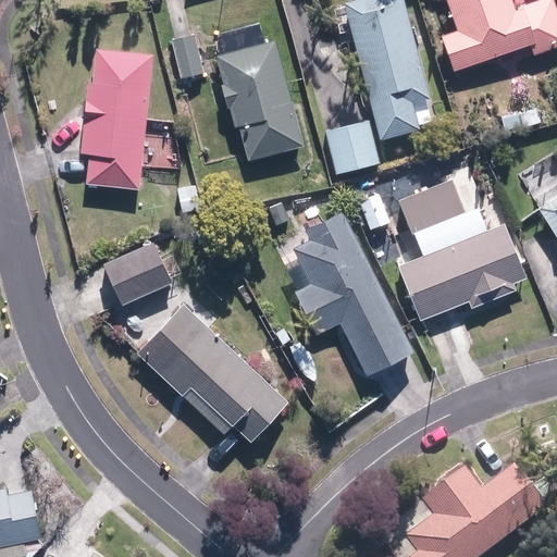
[(357,0),(344,3),(380,139),(419,128),(411,102),(429,98),(403,0),(357,0)]
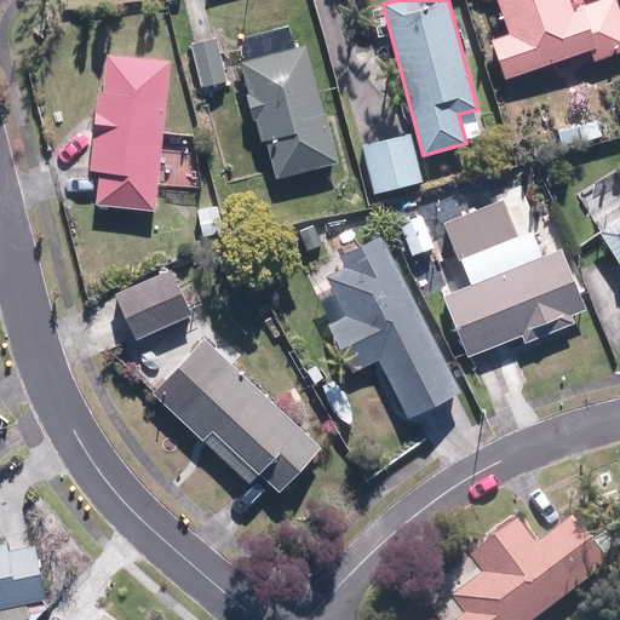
[(619,13),(615,0),(600,0),(573,10),(568,0),(495,0),(509,35),(491,41),(504,80),(589,50),(592,62),(619,52),(619,13)]
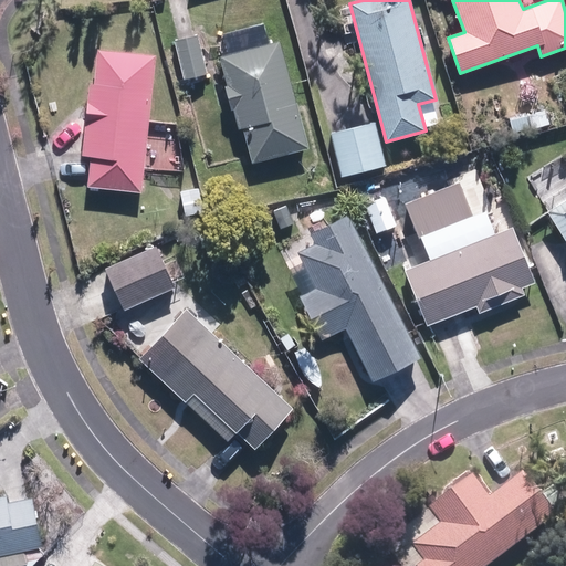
[(196,34),(174,41),(185,80),(207,74),(196,34)]
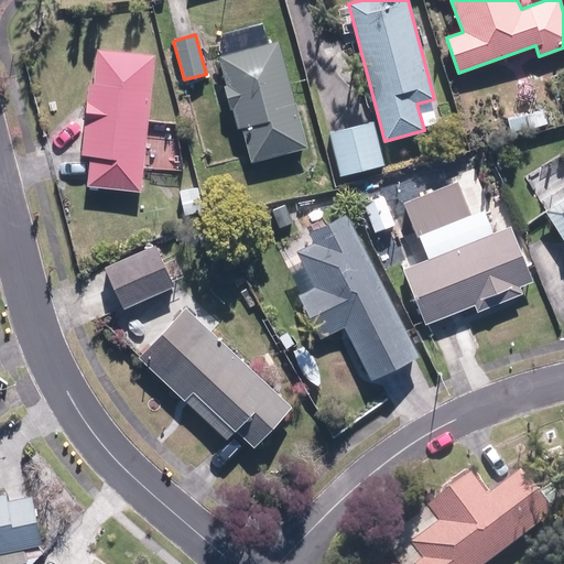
[(307,148),(278,41),(217,58),(225,86),(223,87),(230,111),(232,110),(237,129),(240,128),(251,164),(307,148)]
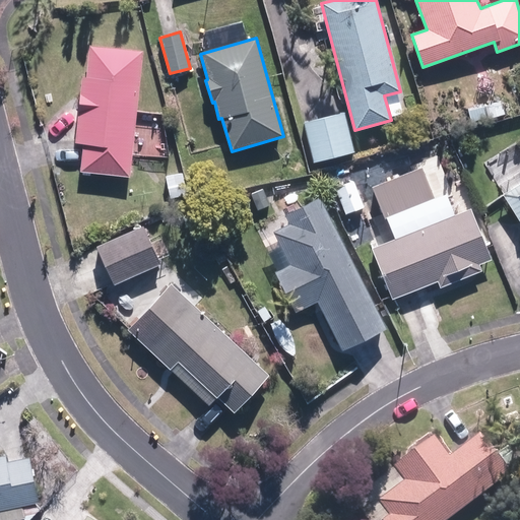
[(130,178),(143,51),(89,45),(86,77),(82,76),(75,143),(83,144),(80,173),(130,178)]
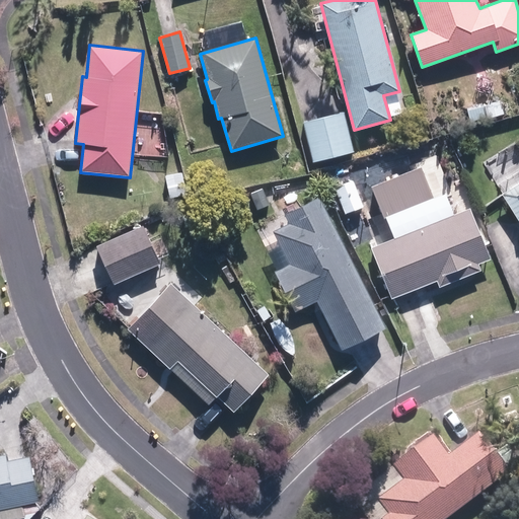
[(343,115),(304,123),(311,160),(351,152),(343,115)]
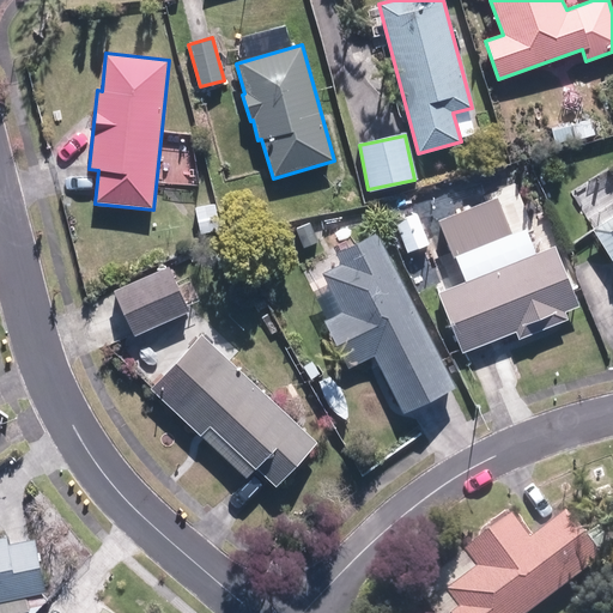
[(199,158),(178,164),(187,192),(207,187),(199,158)]
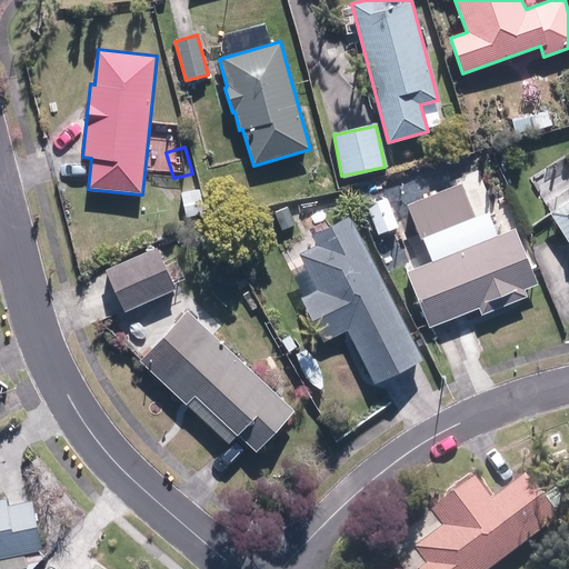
[(473,217),(460,183),(407,206),(420,239),(422,238),(473,217)]
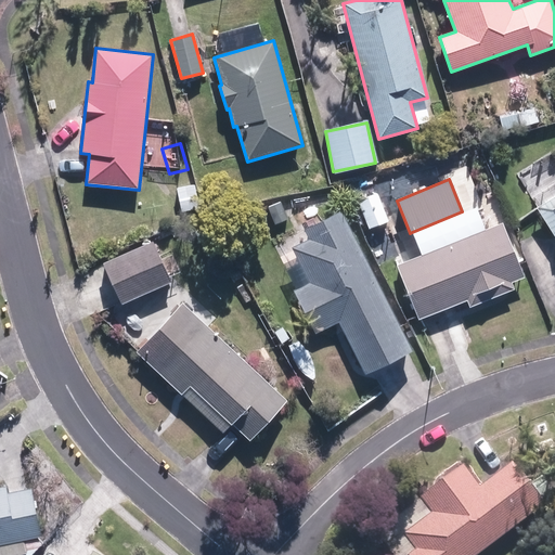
[(378,193),(358,201),(370,229),(389,221),(378,193)]
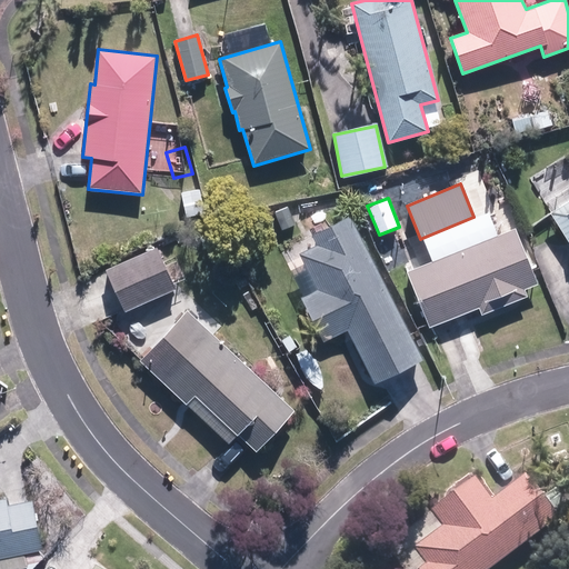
[(568,200),(549,213),(568,245),(568,200)]
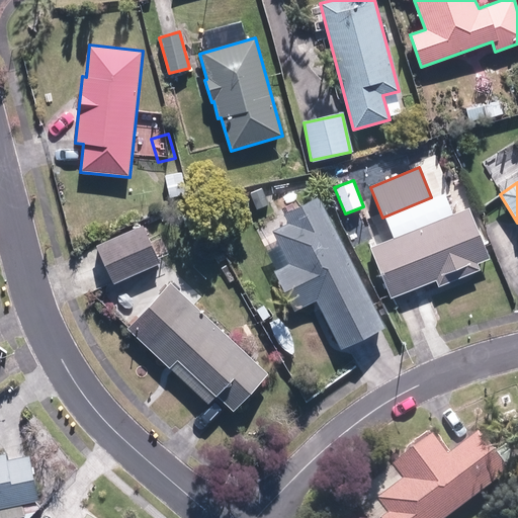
[(262,188),(251,193),(257,209),(269,205),(262,188)]
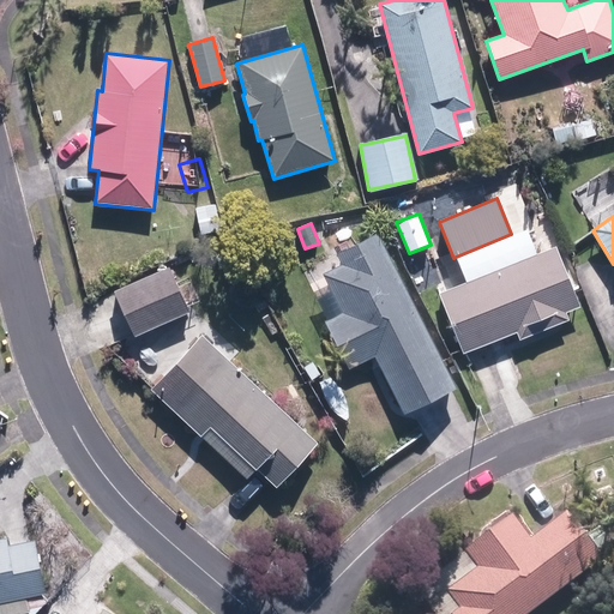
[(579,307),(555,247),(537,254),(527,228),(511,234),(456,257),(467,283),(439,294),(463,354),(516,333),(518,341),(570,320),(566,312),(579,307)]
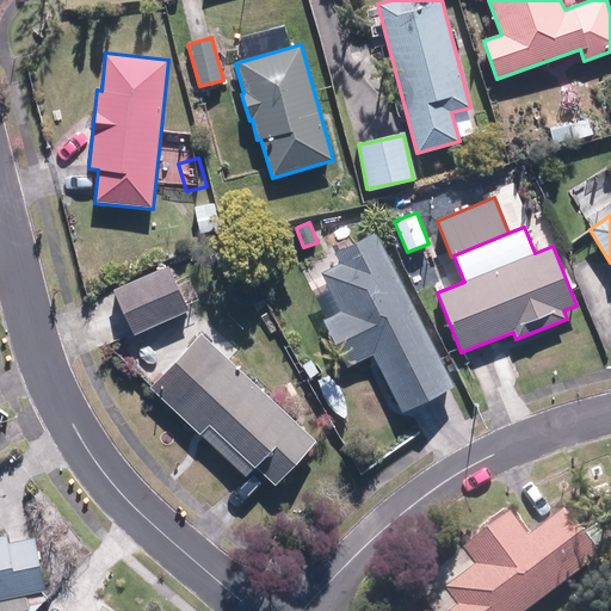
[(452,387),(376,232),(333,253),(339,263),(322,271),(341,310),(322,320),(347,368),(372,356),(401,412),(452,387)]
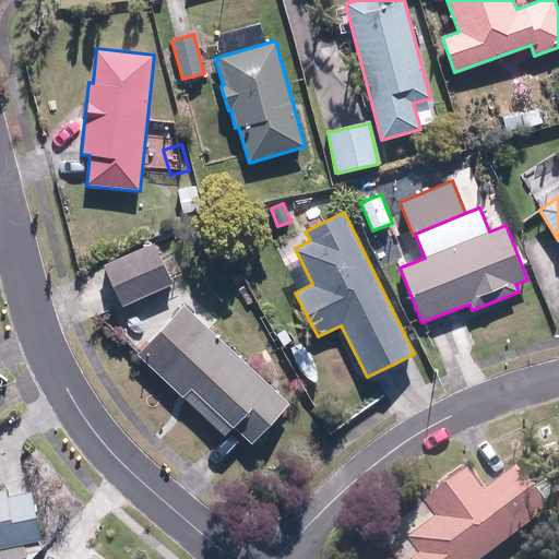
[(122,307),(173,285),(155,244),(104,265),(122,307)]
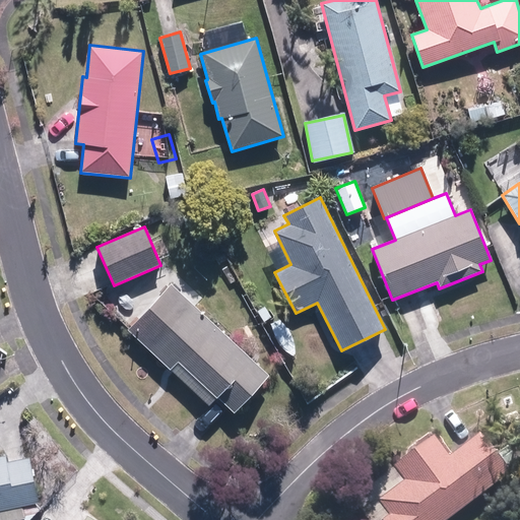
[(269,376),(171,283),(127,329),(209,406),(217,397),(235,412),(269,376)]
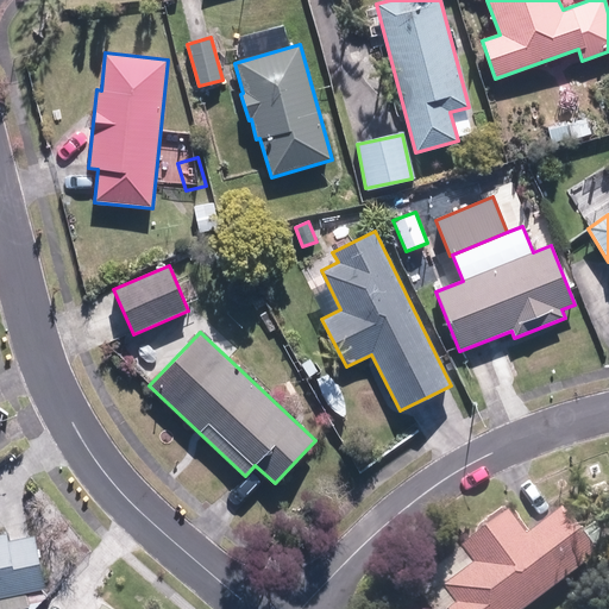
[(563,509),(525,537),(507,513),(459,547),(473,565),(444,588),(457,606),(452,608),(526,608),(598,557),(563,509)]
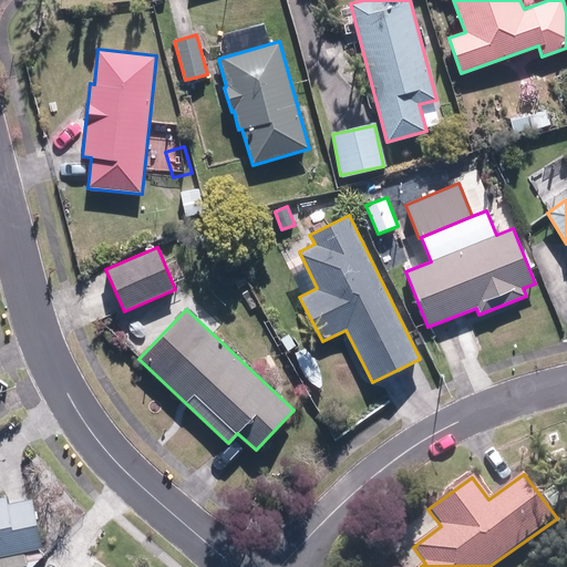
[(0,566),(20,566),(26,566),(22,552),(42,547),(32,498),(9,503),(7,496),(0,497),(0,566)]
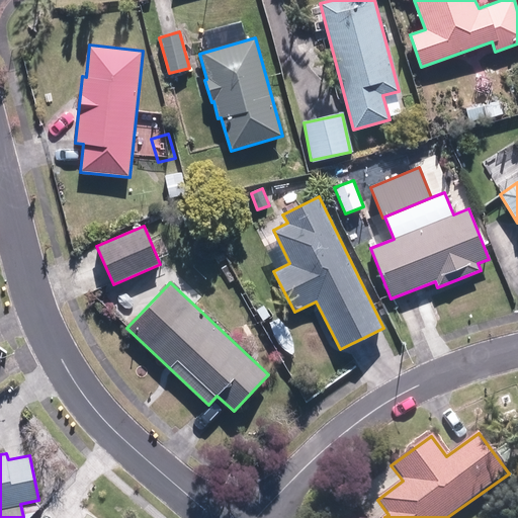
All buildings are outlined.
